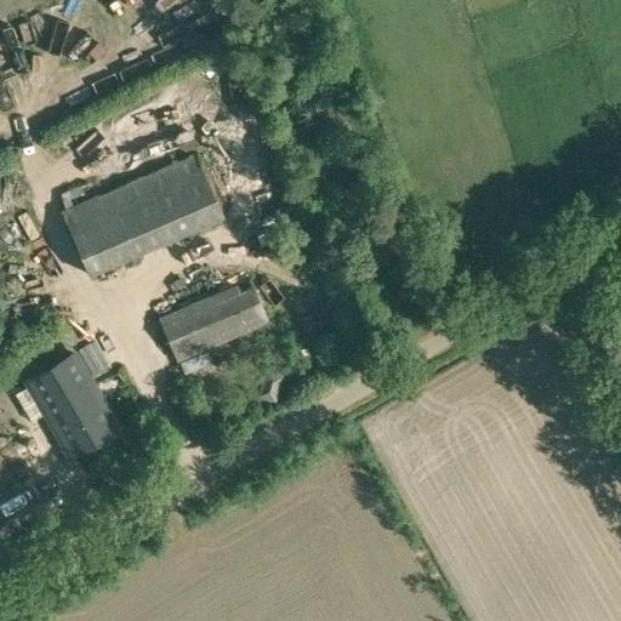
[(66,209),(61,211),(89,277),(224,218),(195,153),(96,195),(66,209)]
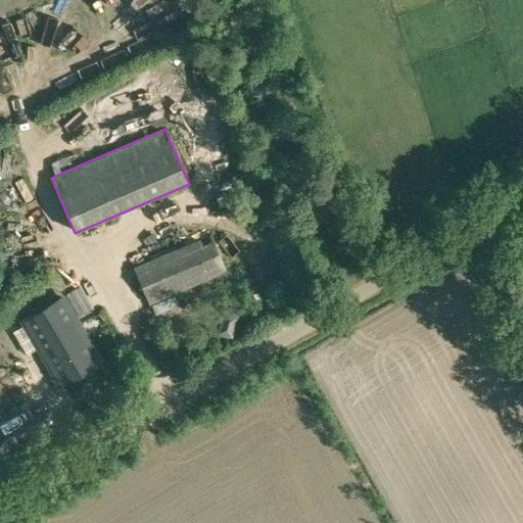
[(319,222),(348,208),(341,190),(312,203),(319,222)]
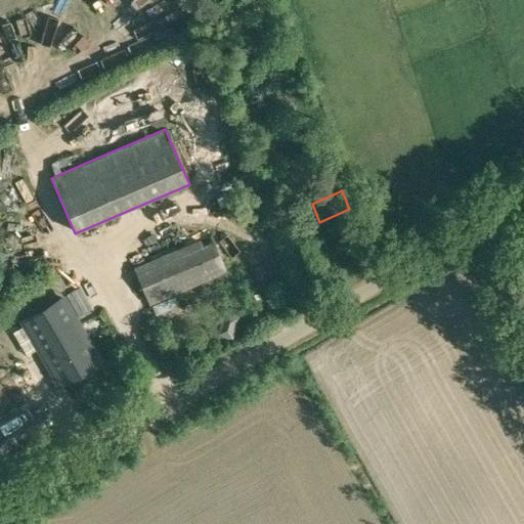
[(149,305),(226,272),(211,235),(134,268),(149,305)]
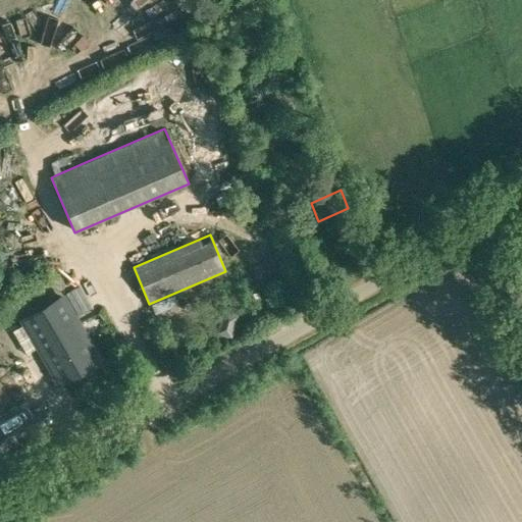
[(247,269),(256,291),(278,281),(269,260),(247,269)]
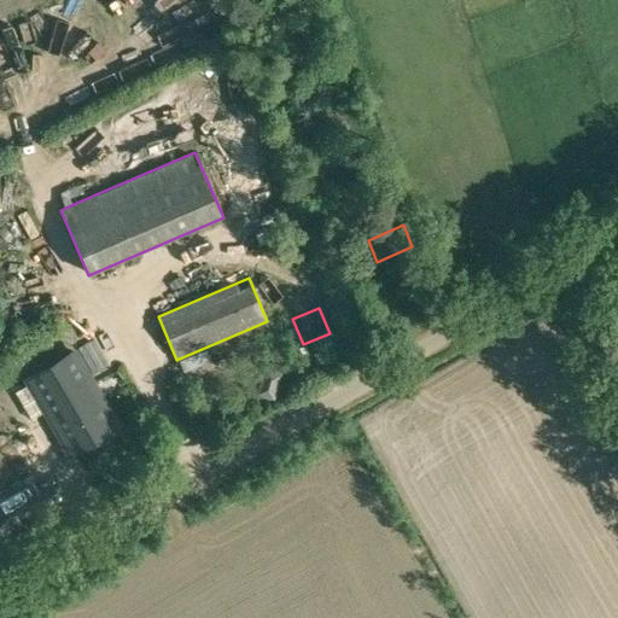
[(617,315),(607,322),(617,340),(617,315)]
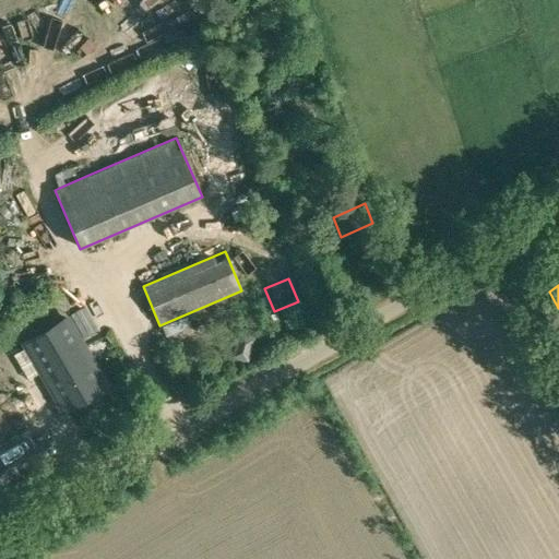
[(25,348),(13,355),(28,379),(39,372),(63,413),(108,387),(68,317),(23,343),(25,348)]
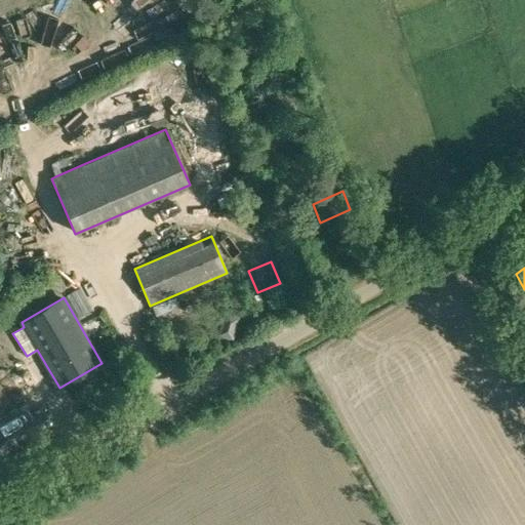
[(217,335),(233,341),(240,317),(225,312),(217,335)]
